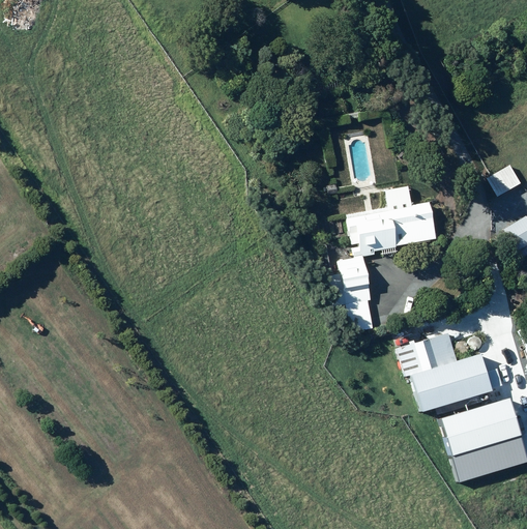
[(522,183),(511,165),(477,183),(489,203),(522,183)]
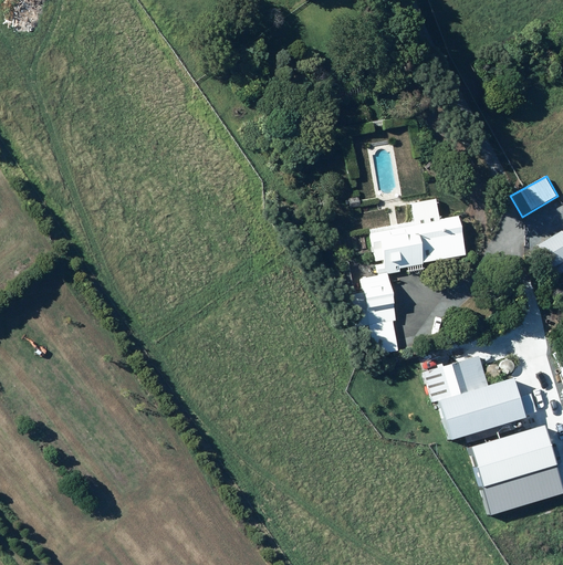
[(360,197),(350,198),(352,207),(361,206),(360,197)]
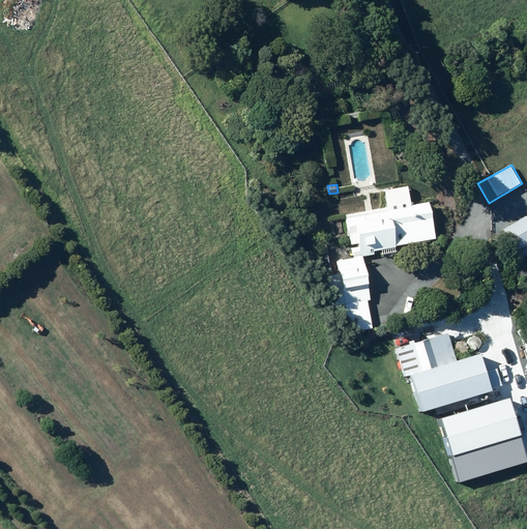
[(384,189),(388,210),(354,216),(360,256),(375,254),(375,251),(396,246),(396,245),(435,239),(429,202),(410,205),(407,186),(384,189)]
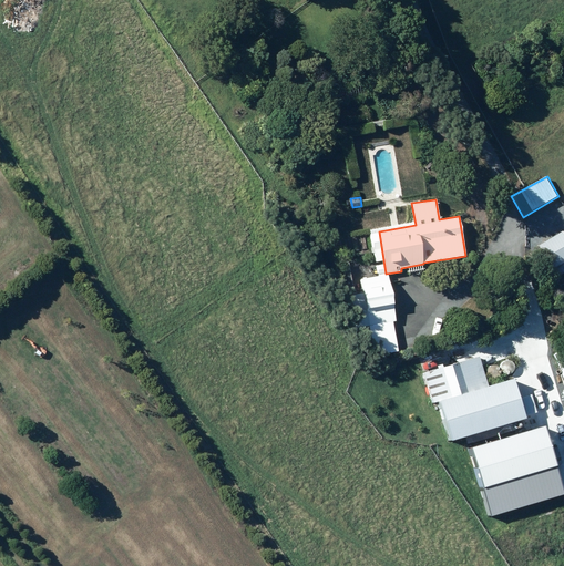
[(539,245),(552,268),(563,261),(563,230),(539,245)]
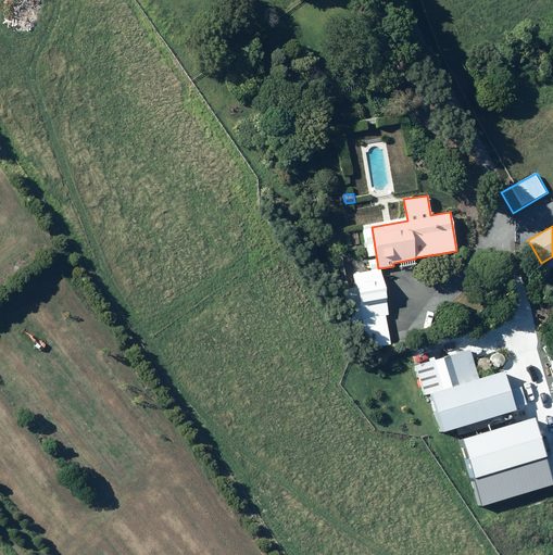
[(355,280),(363,318),(388,314),(381,275),(355,280)]
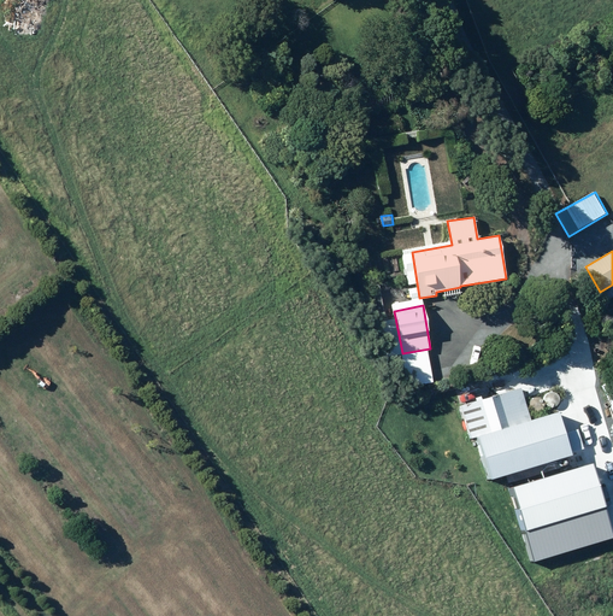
[(520,387),(461,405),(471,438),(476,436),(483,463),(543,444),(535,418),(531,420),(520,387)]
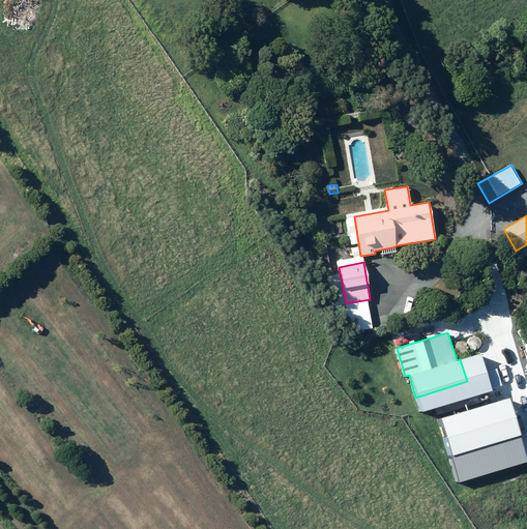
[(464,402),(451,408),(454,412),(466,406),(464,402)]
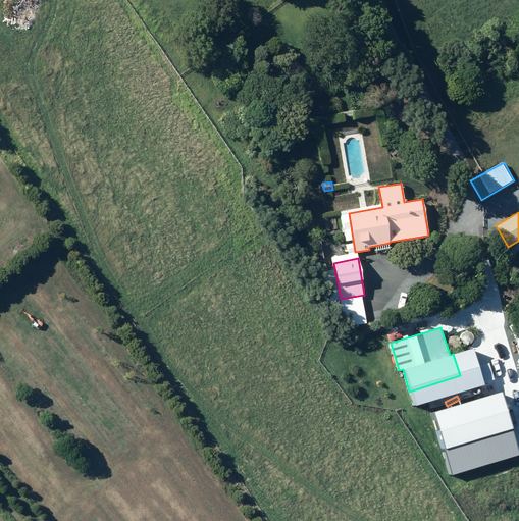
[(436,441),(443,451),(450,447),(444,437),(436,441)]
